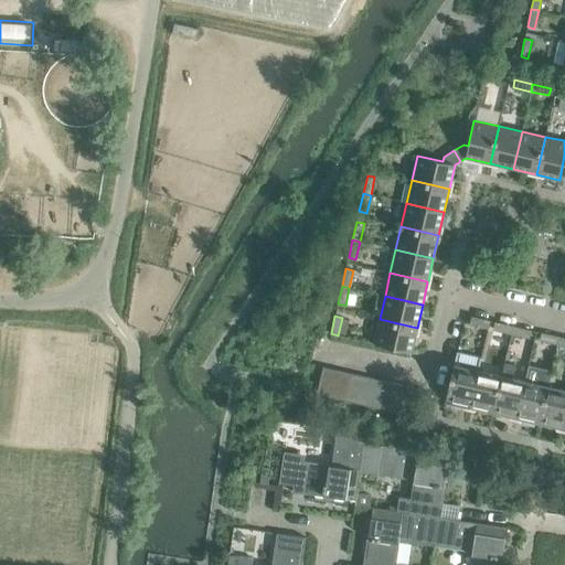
[(488,328),(490,321),(471,317),(470,323),(488,328)]
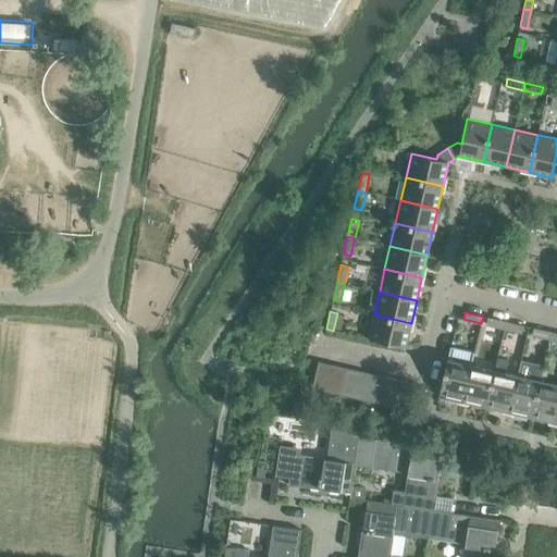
[(406,347),(411,323),(374,314),(369,338),(406,347)]
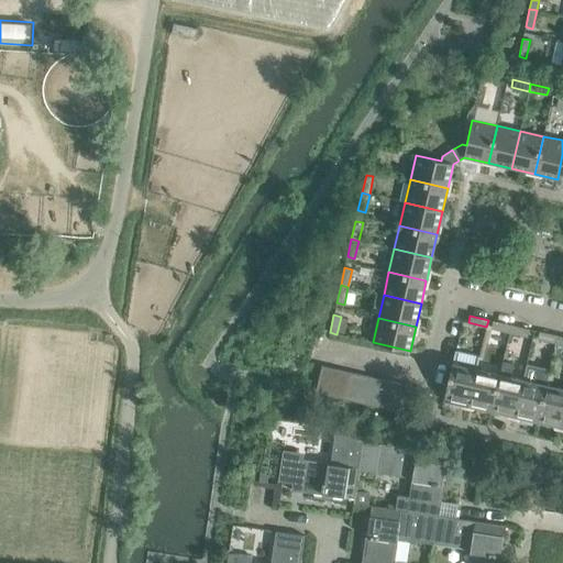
[(494,321),(492,328),(509,332),(511,324),(494,321)]
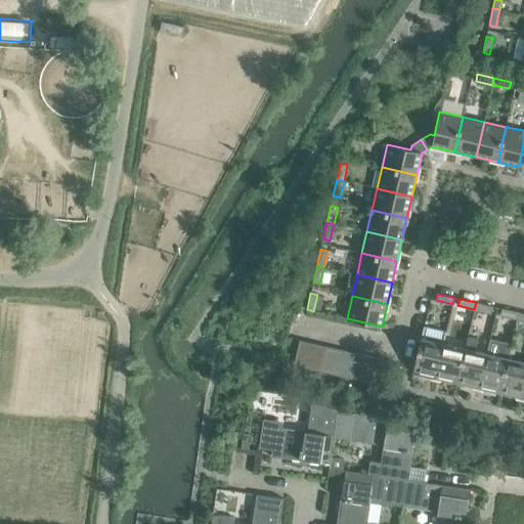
[(492,306),(476,302),(474,309),(490,313),(492,306)]
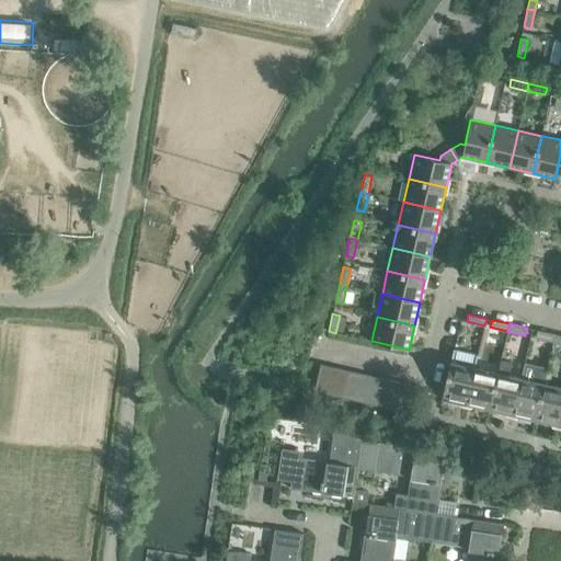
[(536,338),(553,342),(556,334),(538,330),(536,338)]
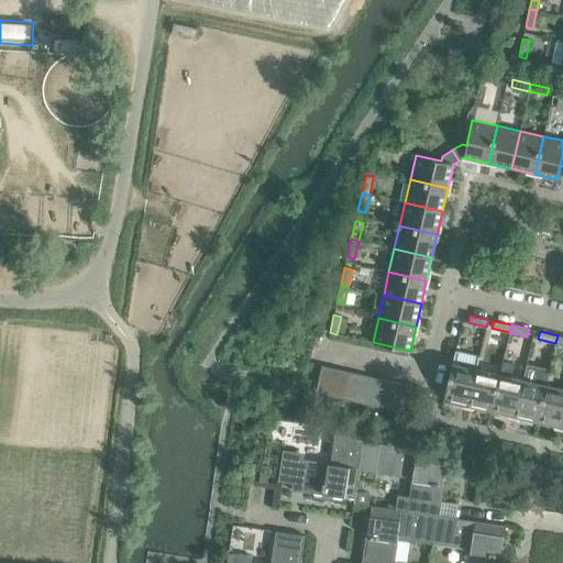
[(467,406),(472,388),(476,368),(479,356),(455,351),(443,400),(467,406)]
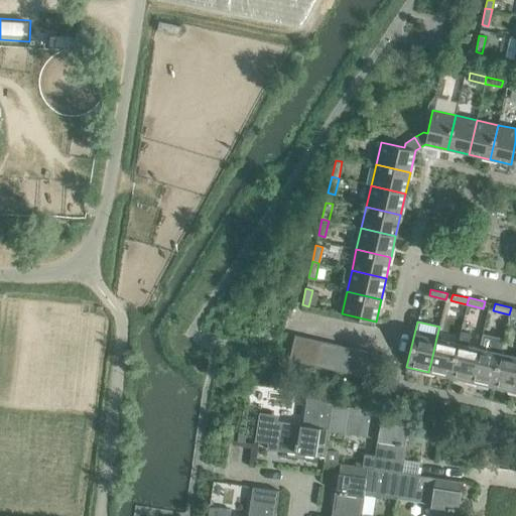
[(449,377),(471,382),(479,348),(468,346),(471,334),(461,332),(458,343),(449,377)]
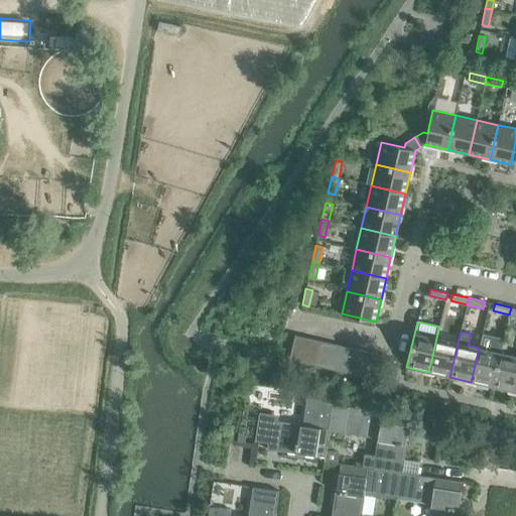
[(301,363),(303,356),(307,338),(294,335),(289,360),(301,363)]
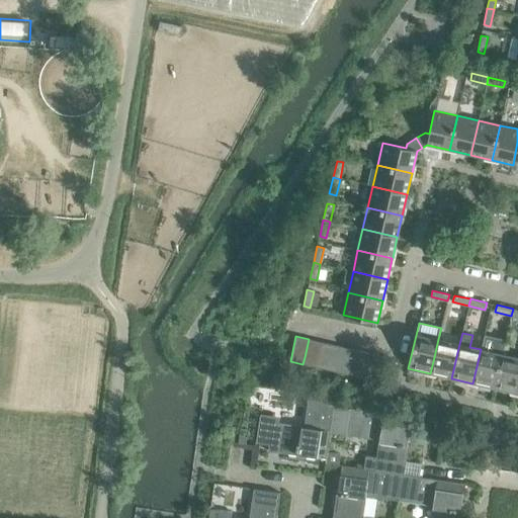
[(472,383),(494,389),(502,354),(505,340),(495,338),(492,352),(481,349),(472,383)]
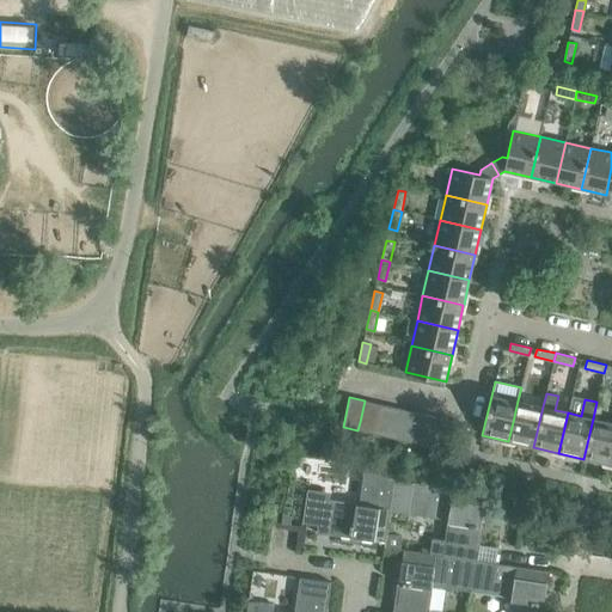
[(365,401),(360,422),(357,430),(372,433),(379,404),(365,401)]
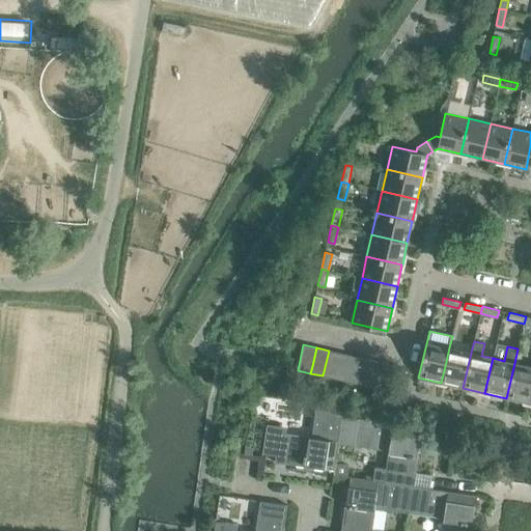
[(449,347),(445,366),(441,383),(463,388),(471,353),(449,347)]
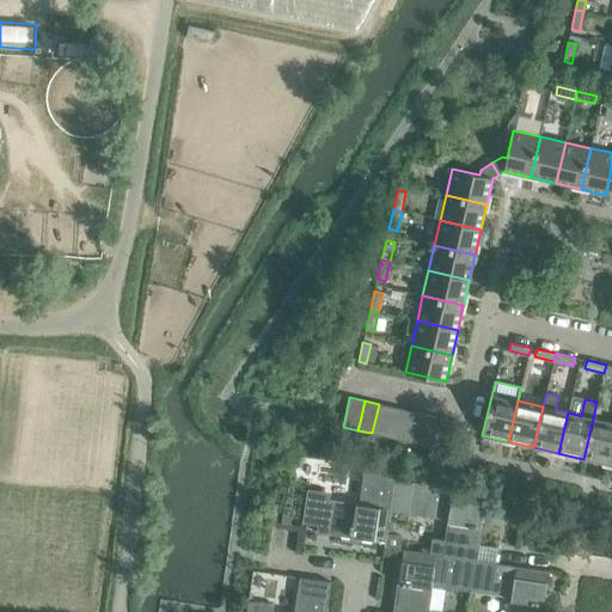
[(393,408),(379,404),(372,433),(386,436),(393,408)]
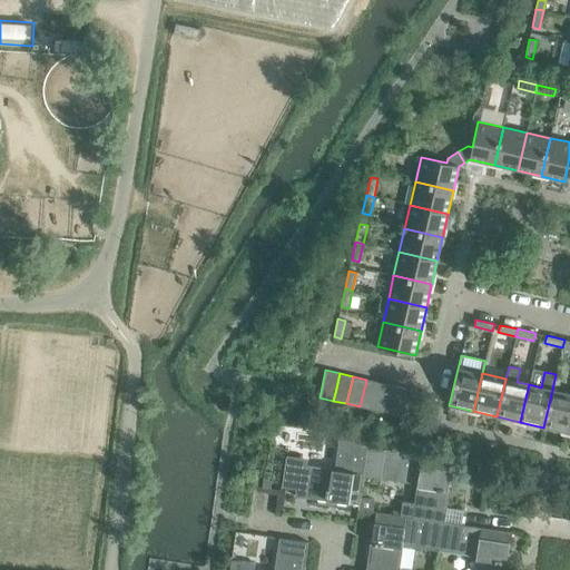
[(360,406),(373,410),(380,383),(366,380),(360,406)]
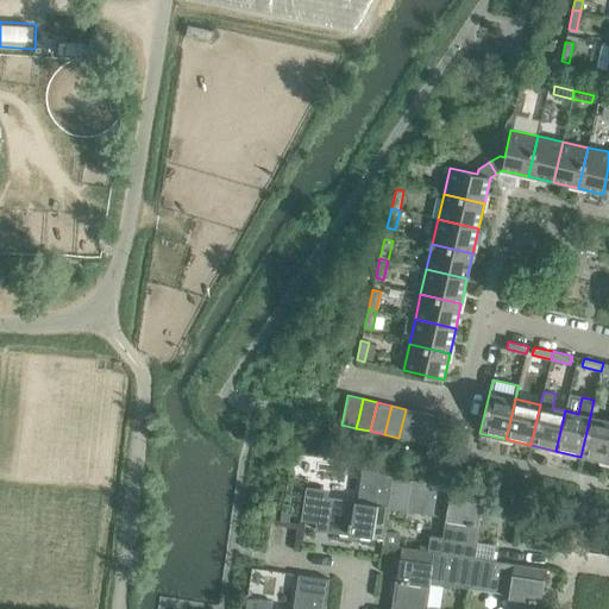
[(406,409),(399,438),(414,441),(420,412),(406,409)]
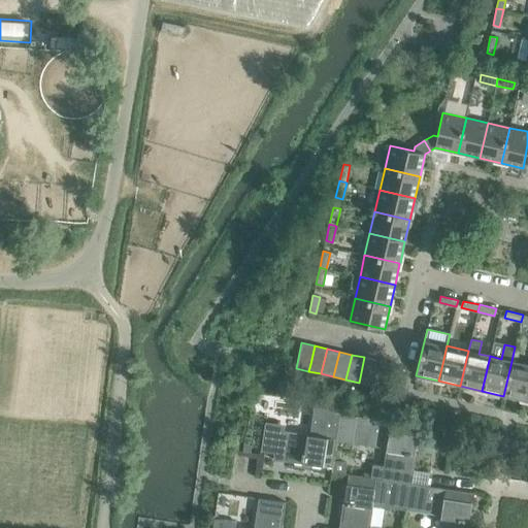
[(359,383),(371,386),(376,360),(364,357),(359,383)]
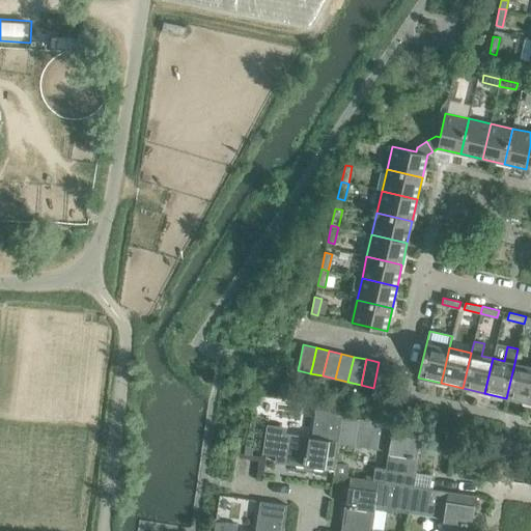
[(386,391),(392,365),(379,362),(373,388),(386,391)]
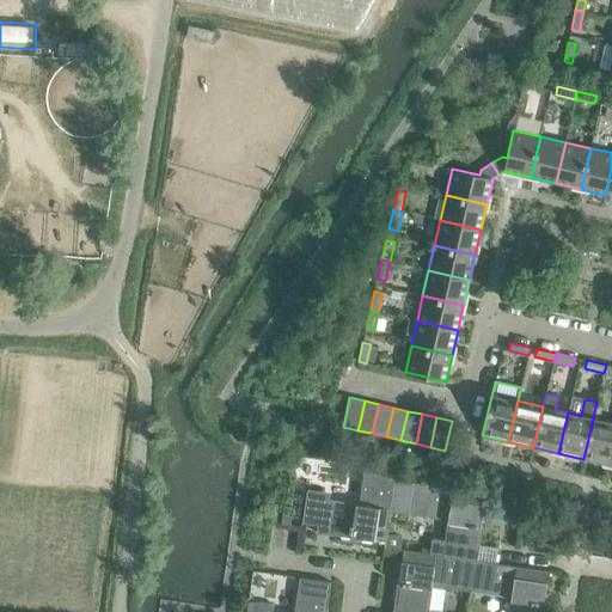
[(611,452),(611,422),(609,422),(593,418),(583,459),(610,465),(611,452)]
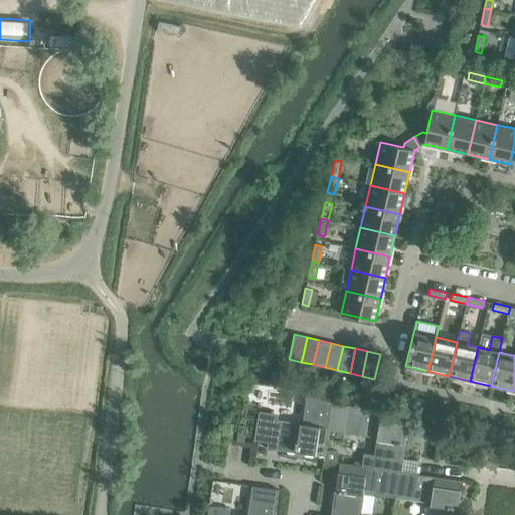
[(269,448),(319,455),(324,456),(325,449),(333,394),(308,390),(303,424),(272,419),(273,415),(259,413),(254,440),(268,442),(267,449),(269,449),(269,448)]
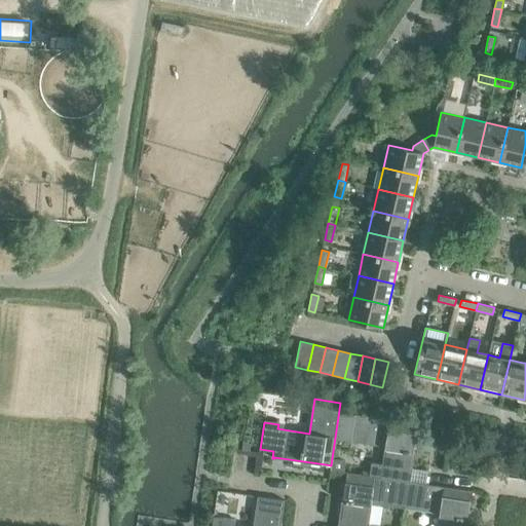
[(385,446),(381,477),(381,478),(409,482),(409,481),(418,423),(354,414),(350,441),(385,446)]
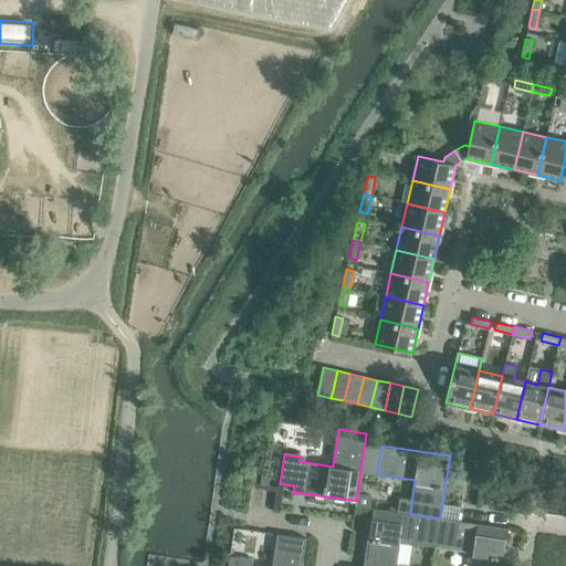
[(268,488),(270,470),(262,469),(260,486),(268,488)]
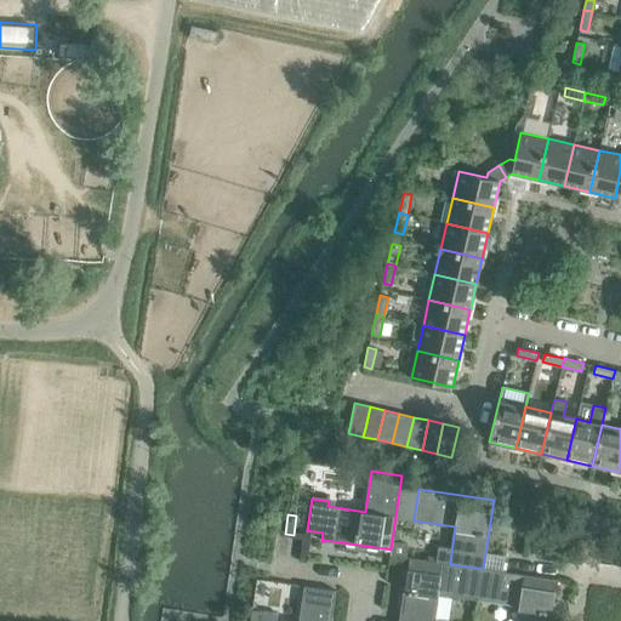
[(391,554),(405,557),(408,543),(392,541),(391,550),(391,554)]
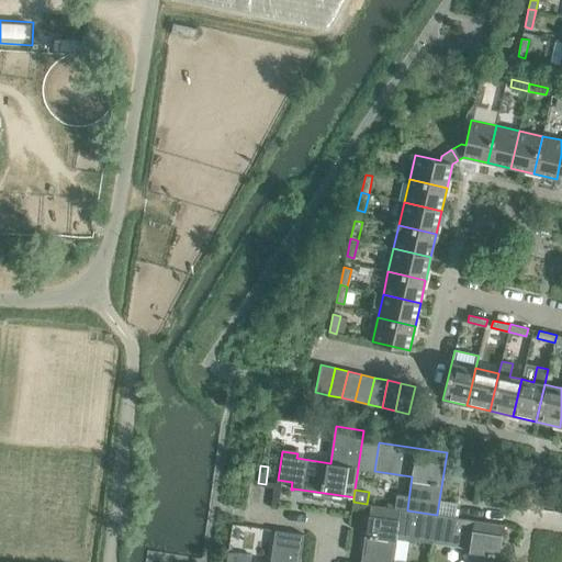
[(364,554),(362,561),(393,561),(396,537),(433,542),(437,515),(407,510),(407,509),(371,504),(363,554),(364,554)]
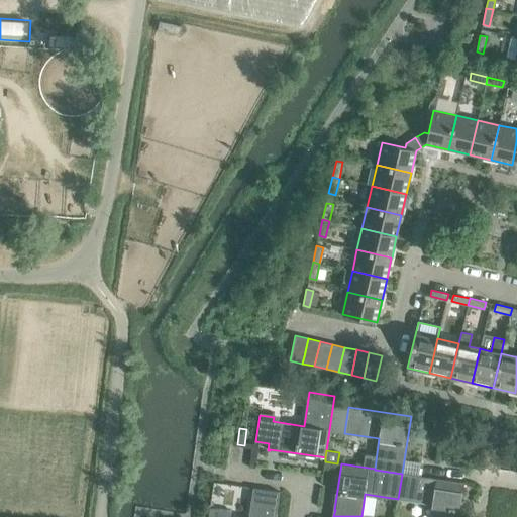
[(432,504),(429,516),(457,516),(463,483),(402,473),(402,474),(398,499),(432,504)]
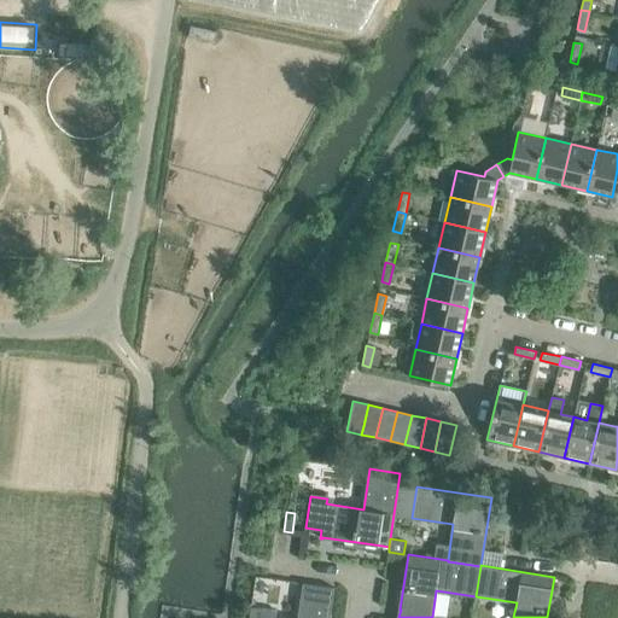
[(303,583),(297,617),(273,617),(274,613),(251,610),(250,617),(330,617),(334,588),(303,583)]
